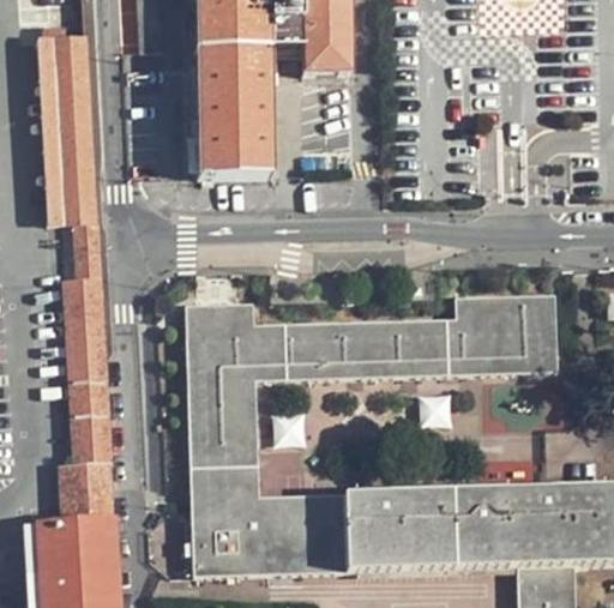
[(134,0),(138,50),(139,77),(140,88),(161,86),(156,0),(134,0)]
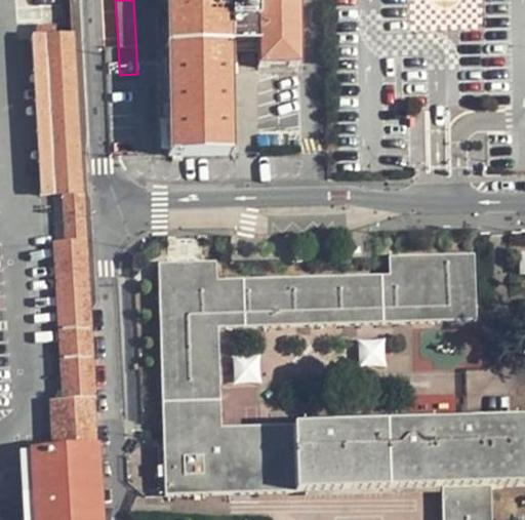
[(231,149),(229,50),(229,39),(228,0),(167,0),(170,150),(231,149)]
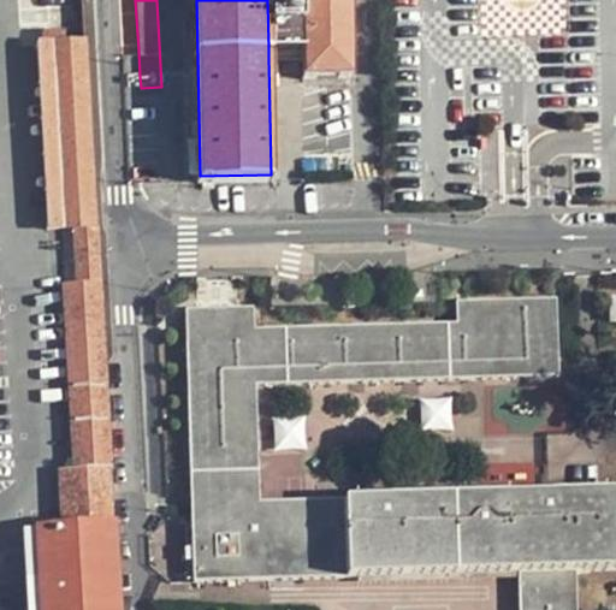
[(267,0),(268,46),(303,46),(301,0),(267,0)]
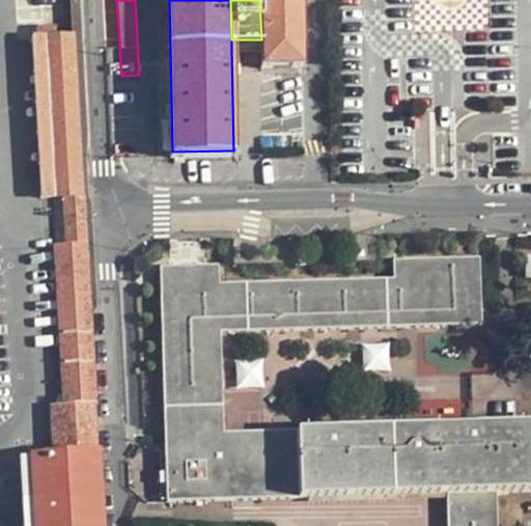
[(259,0),(261,39),(261,51),(261,65),(304,65),(303,0),(259,0)]
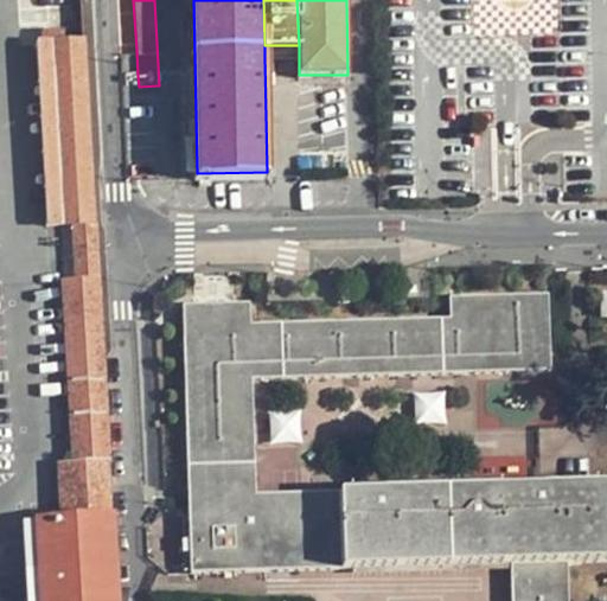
[(113,600),(83,38),(39,40),(49,222),(74,222),(75,277),(64,277),(72,459),(57,460),(59,512),(36,515),(38,600),(113,600)]
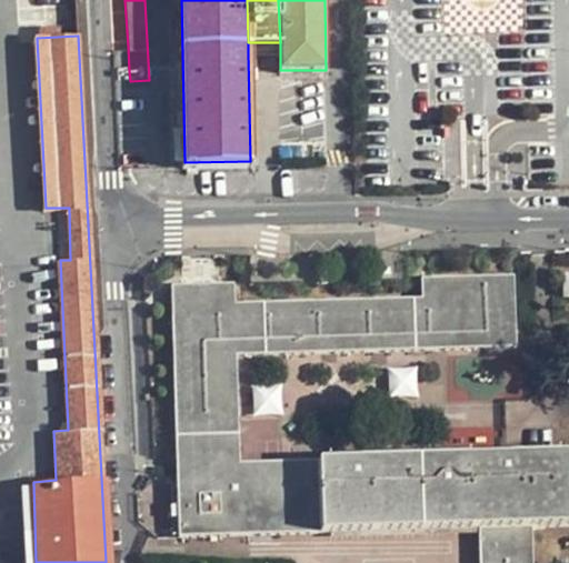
[(248,54),(280,54),(280,42),(248,42),(248,54)]
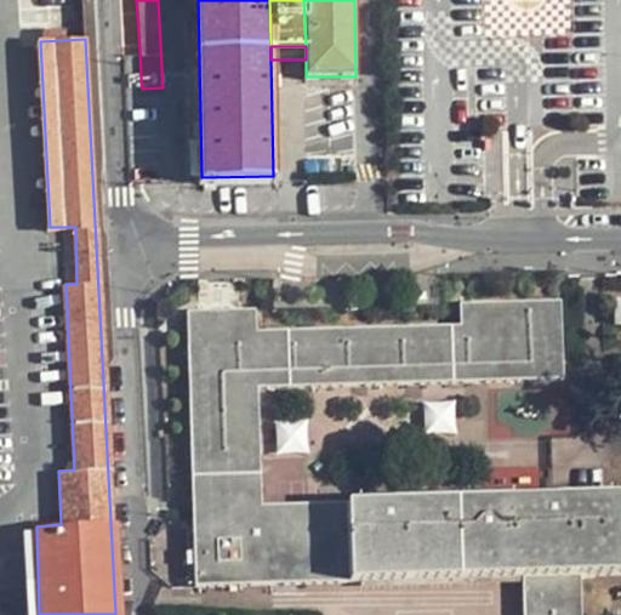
[(127,78),(141,78),(140,51),(126,52),(127,78)]
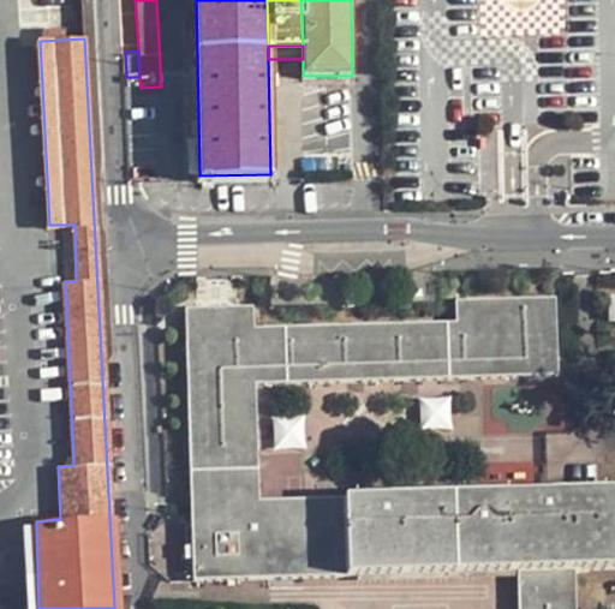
[(199,305),(184,305),(190,465),(256,463),(252,382),(485,374),(554,371),(553,294),(453,297),(454,318),(251,324),(250,304),(244,304),(224,304),(199,305)]
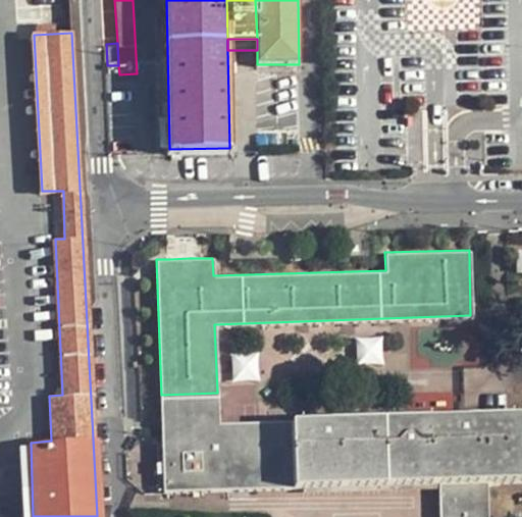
[(218,421),(217,393),(161,395),(162,432),(164,489),(405,483),(437,482),(437,516),(486,516),(487,480),(521,479),(519,415),(468,416),(218,421)]
